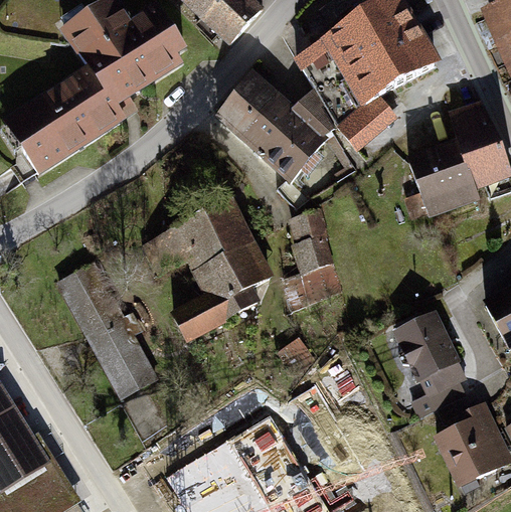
[(173,52),(181,47),(156,7),(128,25),(112,0),(108,0),(89,12),(97,24),(70,42),(89,69),(18,115),(35,142),(21,150),(35,172),(122,117),(118,112),(131,104),(126,96),(178,61),(173,52)]
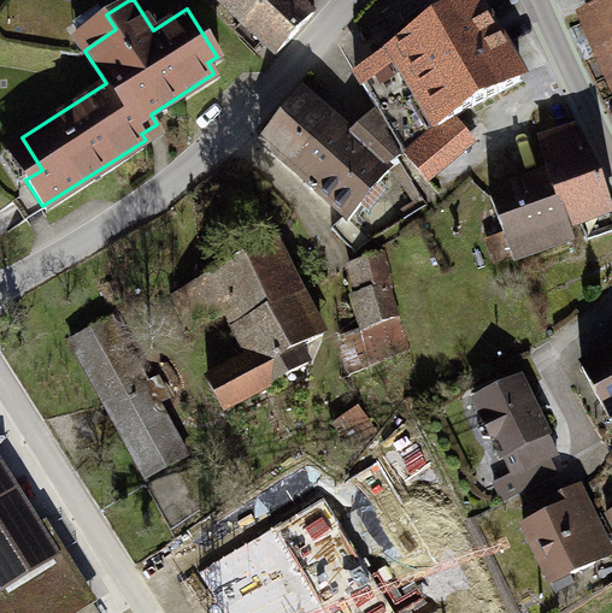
[(311,12),(298,0),(219,0),(272,52),(311,12)]
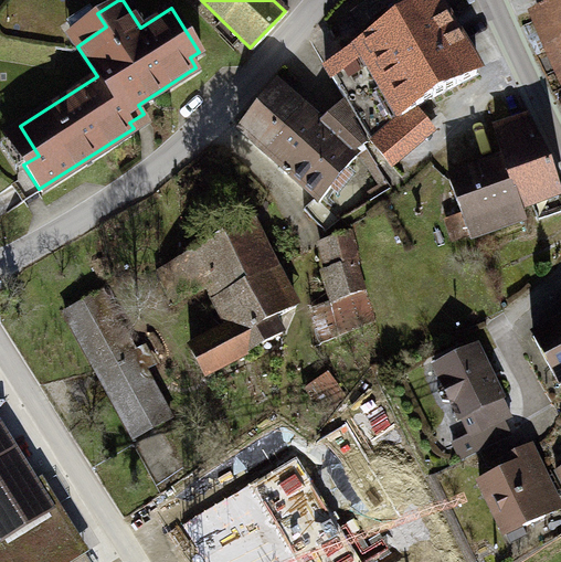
[(465,48),(433,0),(421,0),(368,35),(324,65),(343,98),(368,138),(369,140),(398,117),(431,95),(476,71),(465,48)]
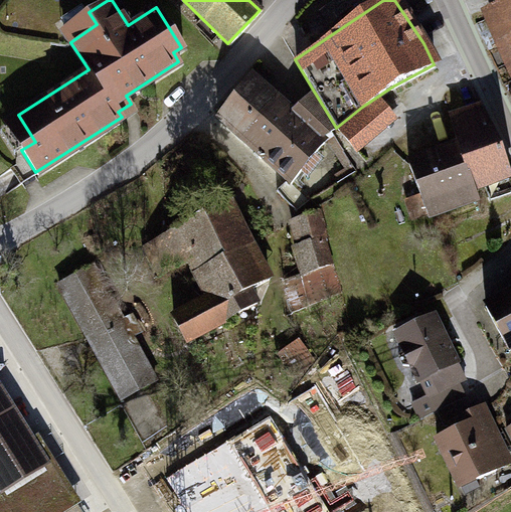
[(321,10),(335,32),(383,0),(345,0),(341,2),(340,0),(335,0),(321,10)]
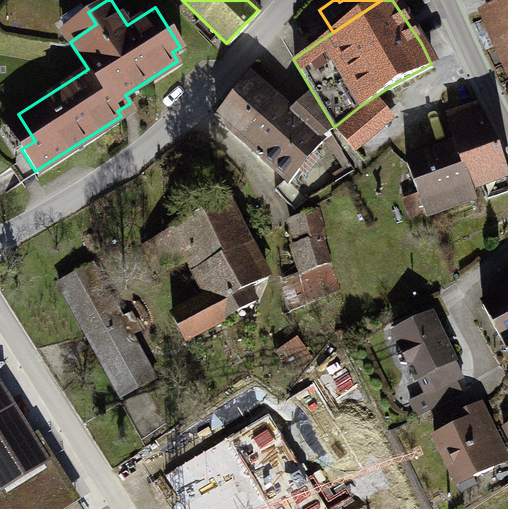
[(499,0),(488,5),(507,48),(507,0),(499,0)]
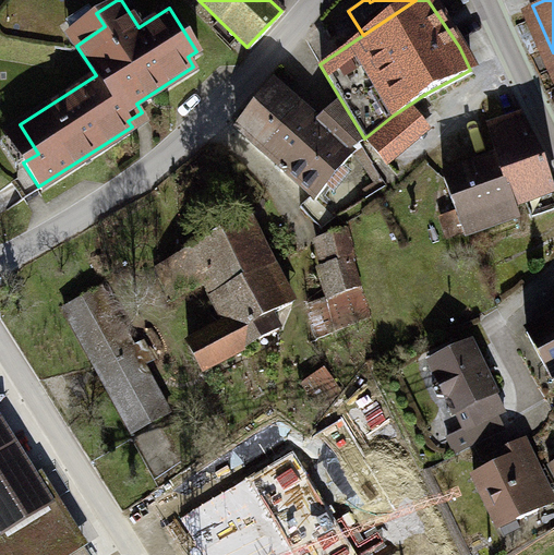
[(313,119),(268,81),(233,124),(280,166),(278,168),(280,170),(282,168),(310,193),(298,205),(320,227),(334,215),(315,196),(350,153),(346,148),(363,136),(339,97),(313,119)]
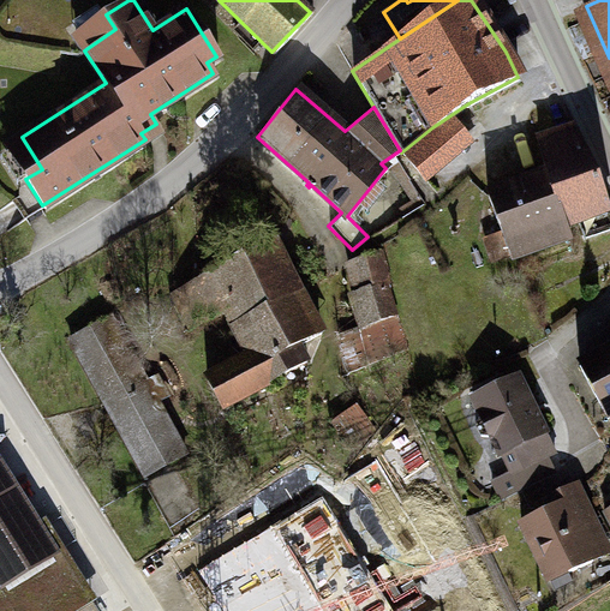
[(537,139),(545,173),(562,225),(564,223),(576,220),(582,238),(609,227),(609,219),(606,209),(609,208),(592,166),(573,127),(537,139)]
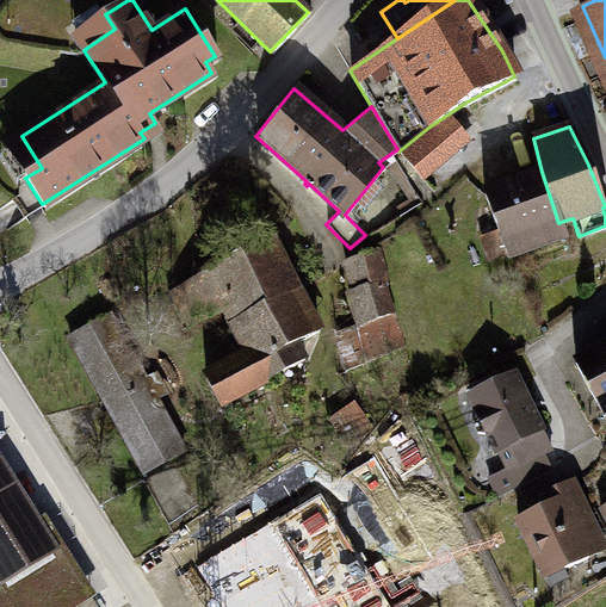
[(566,233),(561,222),(558,223),(542,172),(483,193),(506,255),(566,233)]
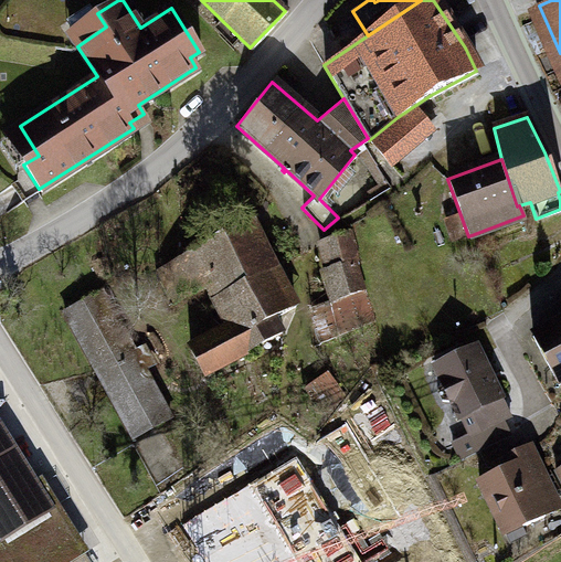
[(294,305),(247,219),(158,267),(175,298),(208,281),(213,290),(209,293),(228,327),(189,348),(202,374),(281,331),(272,316),(294,305)]
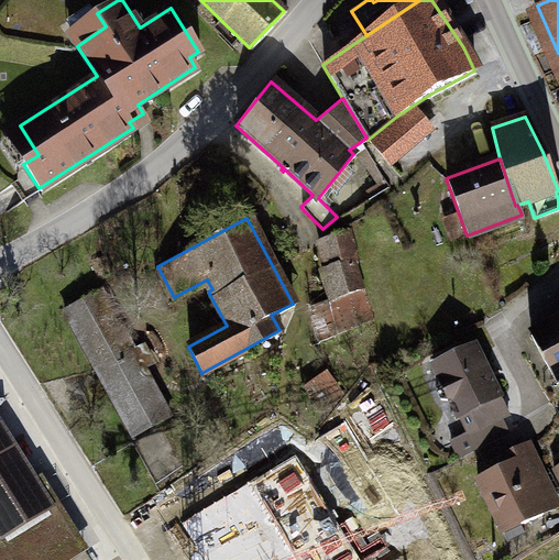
[(347,229),(320,239),(327,267),(324,268),(333,298),(361,286),(353,260),(354,259),(347,229)]
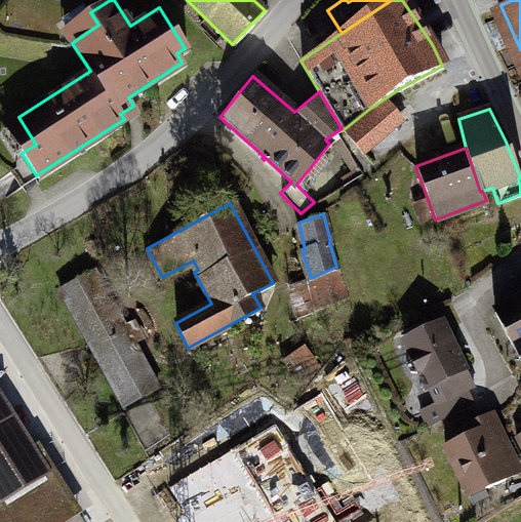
[(90,270),(59,287),(123,404),(155,387),(90,270)]
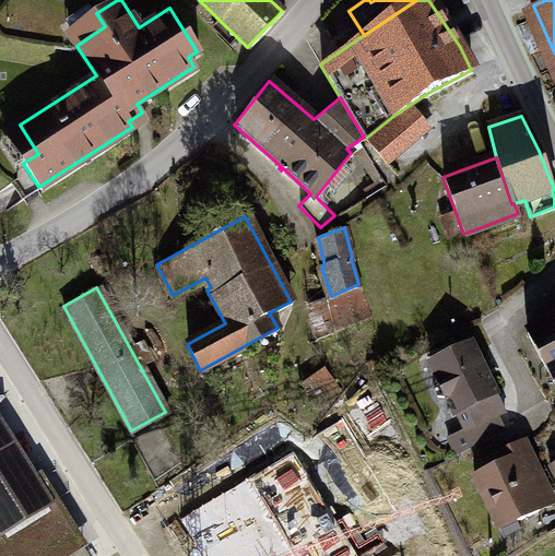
[(554,315),(526,331),(552,379),(554,377),(554,315)]
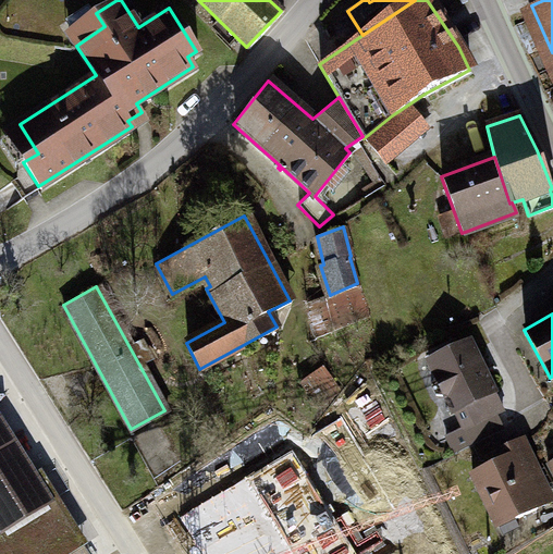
[(468,340),(426,360),(433,376),(428,383),(433,393),(442,394),(449,409),(462,404),(470,422),(444,436),(451,452),(500,428),(493,414),(501,409),(468,340)]
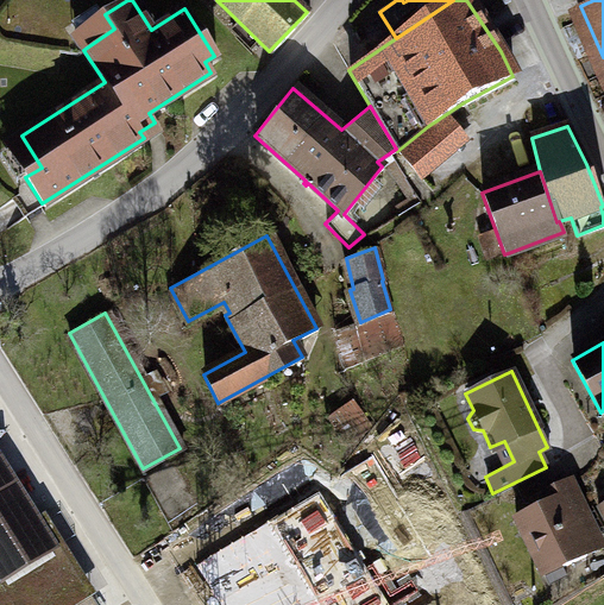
[(362,502),(392,491),(378,453),(347,465),(362,502)]
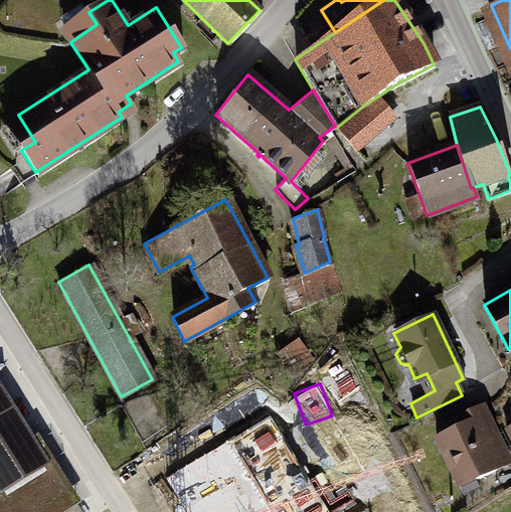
[(0,511),(33,511),(68,490),(36,439),(29,444),(0,396),(0,511)]
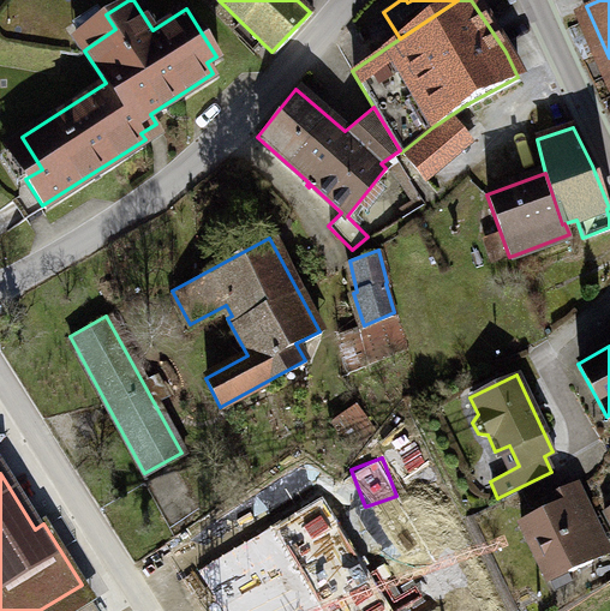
[(393,610),(320,495),(198,569),(223,610),(393,610)]
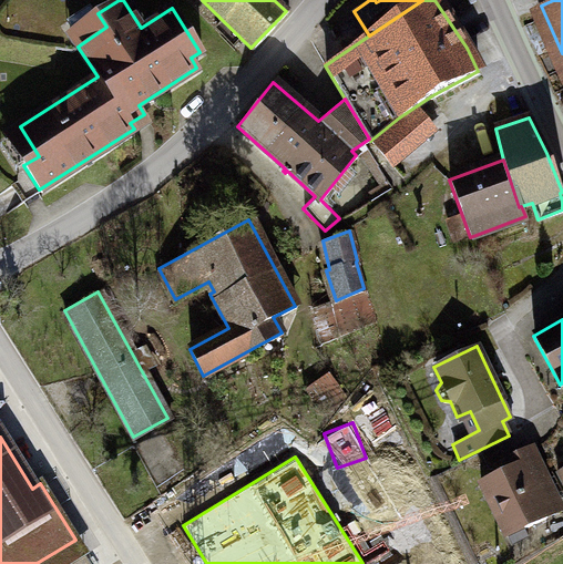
[(479,481),(509,543),(526,534),(523,526),(545,516),(544,514),(559,508),(548,484),(533,491),(519,461),(479,481)]
